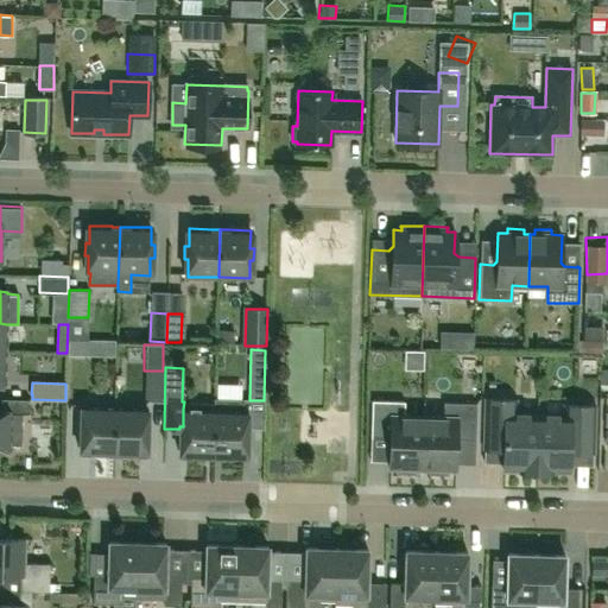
[(188,403),(188,409),(183,409),(183,426),(179,426),(179,429),(179,438),(183,438),(182,456),(206,457),(206,456),(213,456),(215,398),(214,398),(214,403),(188,403)]
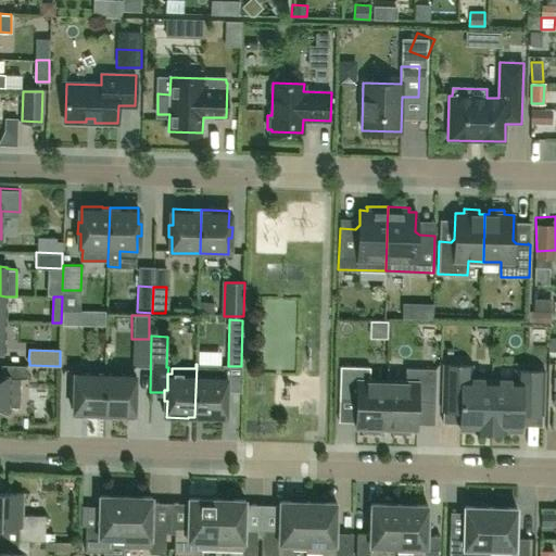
[(202,418),(223,419),(224,403),(227,403),(227,391),(224,391),(224,375),(223,375),(223,365),(197,364),(194,417),(202,418)]
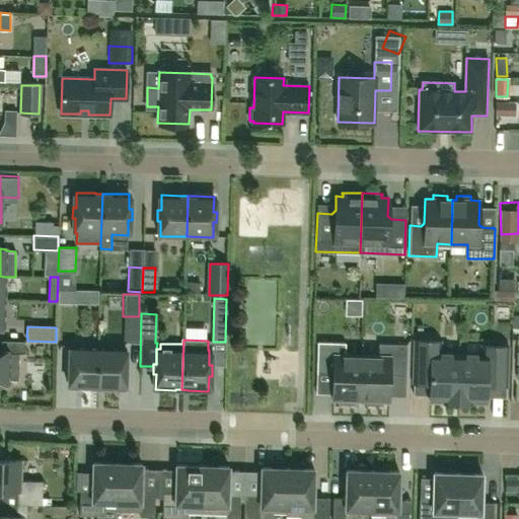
[(0,381),(8,382),(8,379),(18,380),(19,353),(25,353),(25,341),(1,341),(1,353),(0,352),(0,381)]
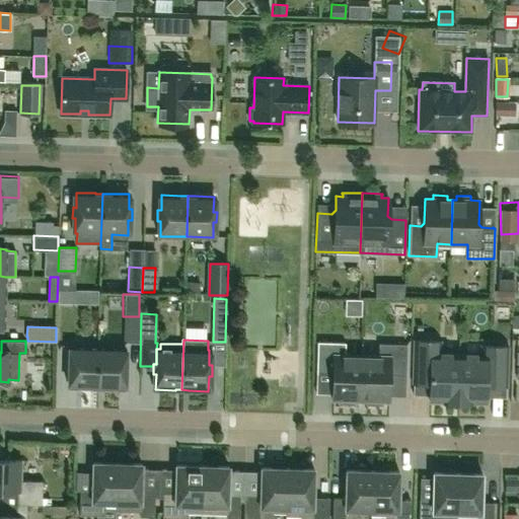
[(444,402),(457,402),(459,354),(440,354),(440,341),(415,341),(414,383),(430,383),(429,399),(444,400),(444,402)]
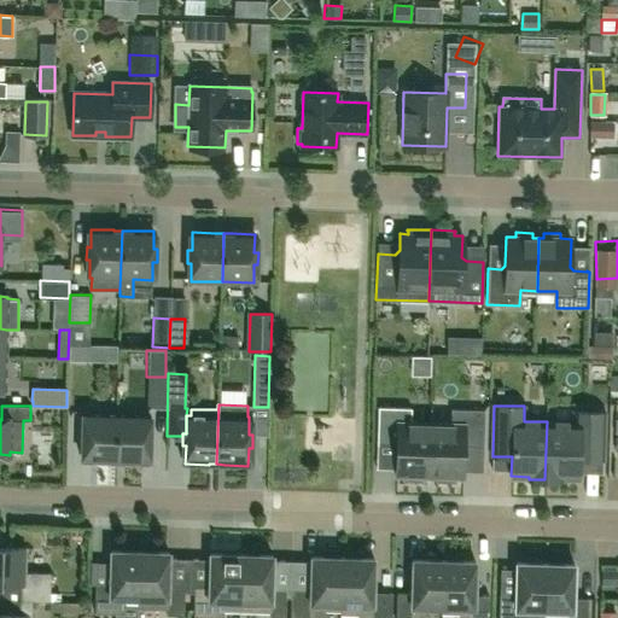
[(423,476),(429,476),(430,423),(410,423),(412,408),(378,407),(377,443),(396,443),(395,474),(403,476),(403,481),(423,481),(423,476)]
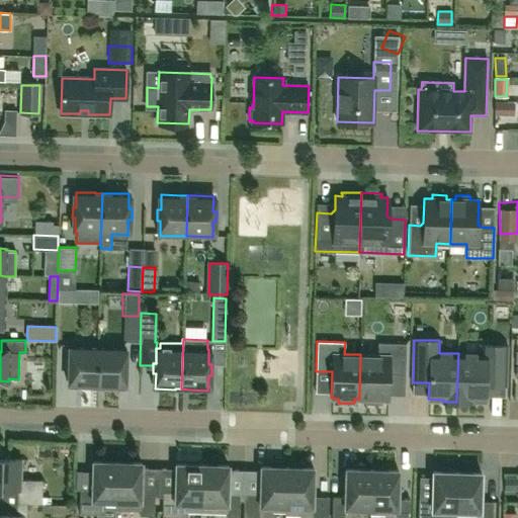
[(377,355),(360,354),(359,399),(365,399),(365,403),(381,404),(381,400),(387,400),(389,376),(392,373),(405,374),(406,344),(377,343),(377,355)]
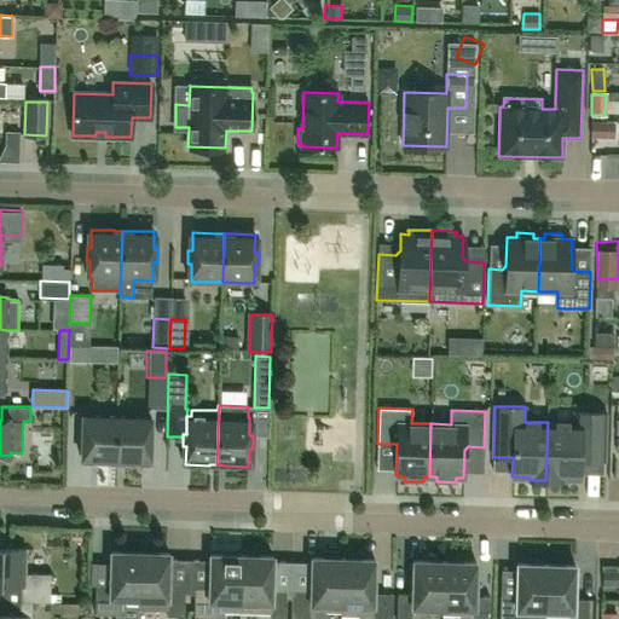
[(115,462),(117,414),(86,412),(85,431),(81,431),(81,444),(85,444),(84,462),(108,462),(115,462)]
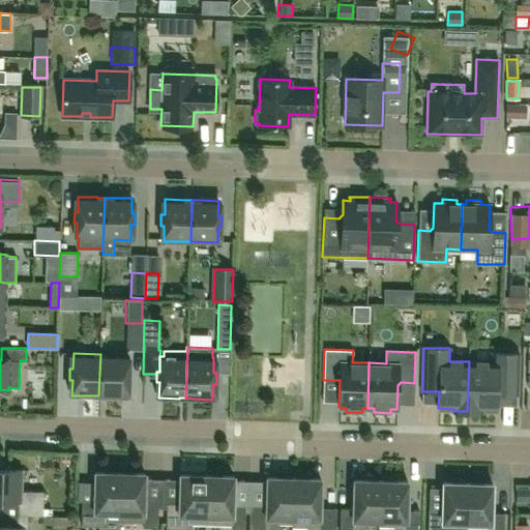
[(492,362),(469,361),(467,411),(481,411),(481,409),(496,410),(497,393),(504,393),(504,385),(518,385),(519,354),(492,353),(492,362)]
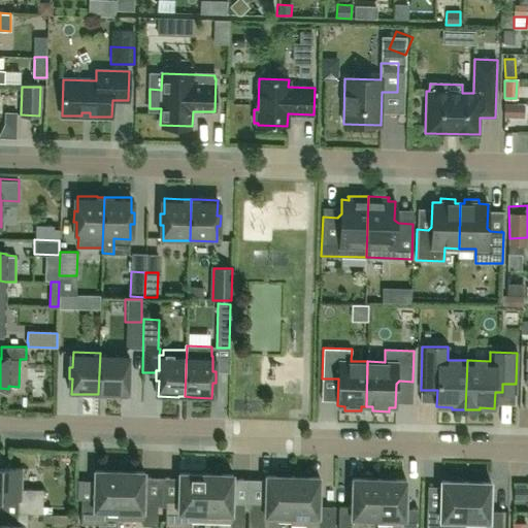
[(127,354),(100,353),(98,394),(105,394),(105,395),(125,395),(126,380),(129,380),(129,369),(126,369),(127,354)]
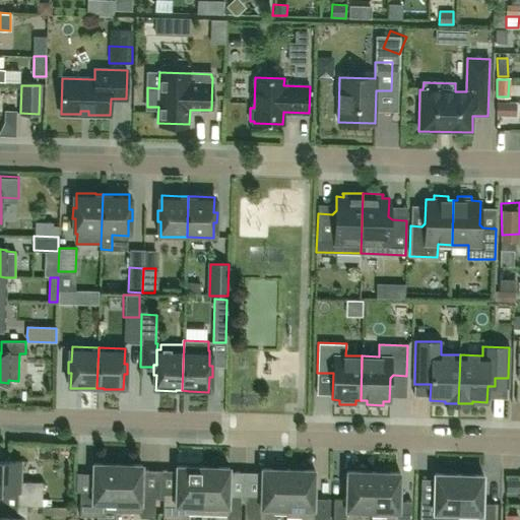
[(43,481),(20,481),(21,461),(0,460),(0,456),(0,455),(0,505),(26,507),(26,506),(42,506),(43,481)]
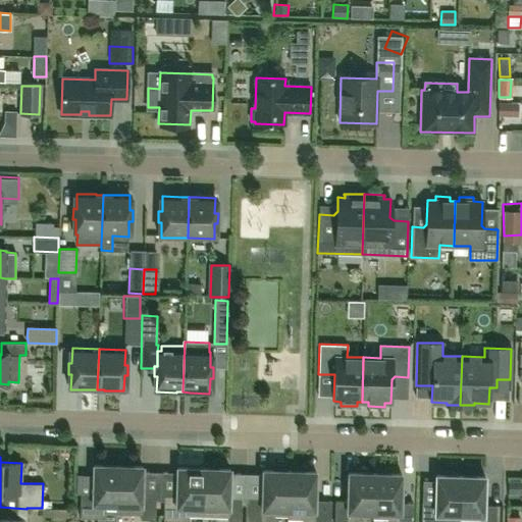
[(94,465),(93,493),(81,492),(80,517),(105,518),(105,513),(115,514),(118,466),(94,465)]
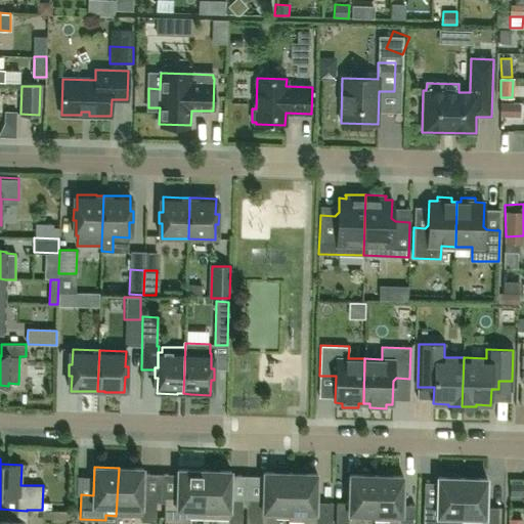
[(119,468),(116,516),(141,516),(141,521),(156,522),(157,497),(142,496),(143,468),(119,468)]
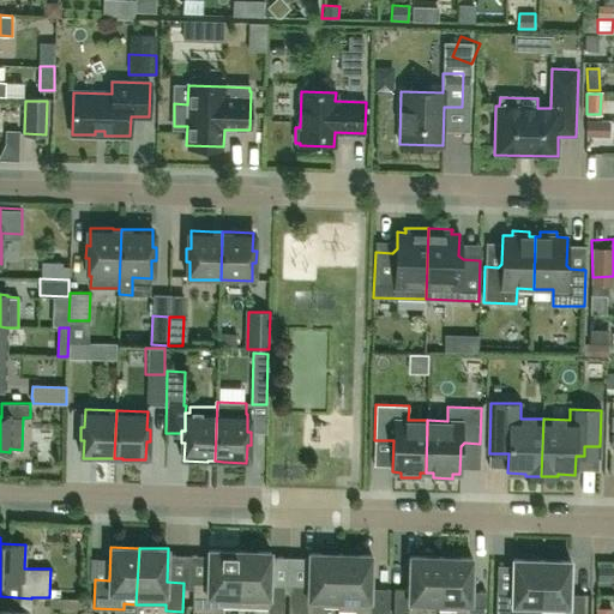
[(238,607),(240,551),(208,549),(208,583),(193,583),(192,612),(222,613),(222,607),(238,607)]
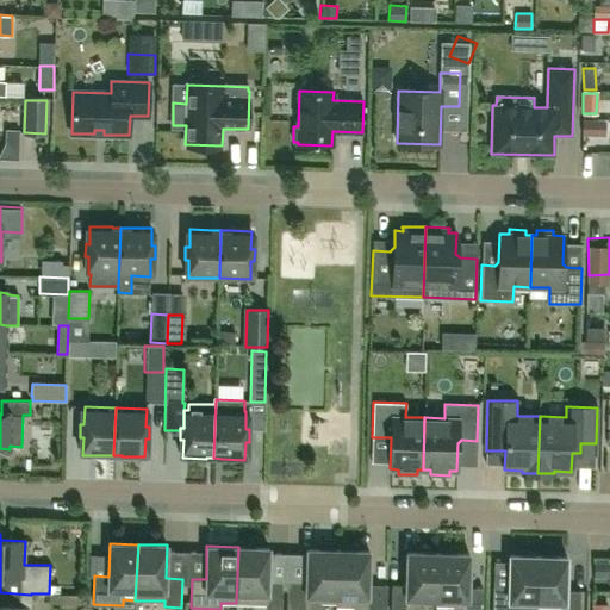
[(238,547),(236,603),(267,604),(267,609),(274,609),(280,609),(282,582),(268,582),(269,548),(238,547)]
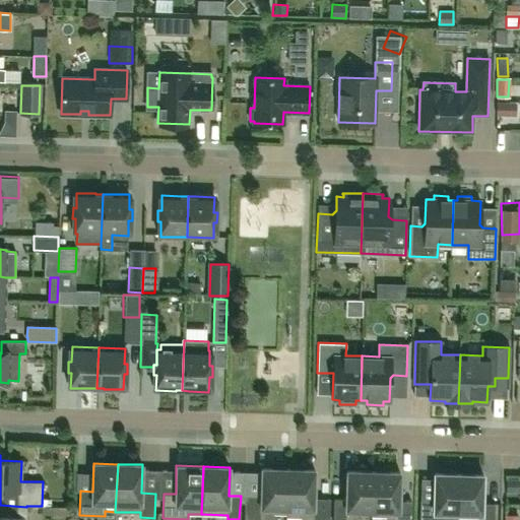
[(272,519),(272,513),(286,513),(288,469),(262,468),(261,497),(245,496),(244,519),(272,519)]
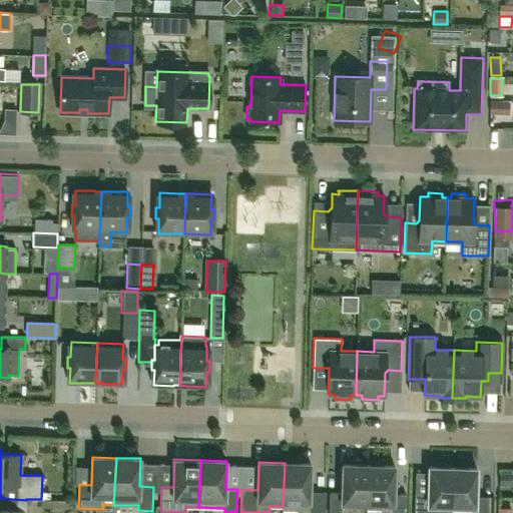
[(297,512),(324,512),(326,492),(310,491),(311,464),(285,463),(283,506),(283,509),(297,509),(297,512)]
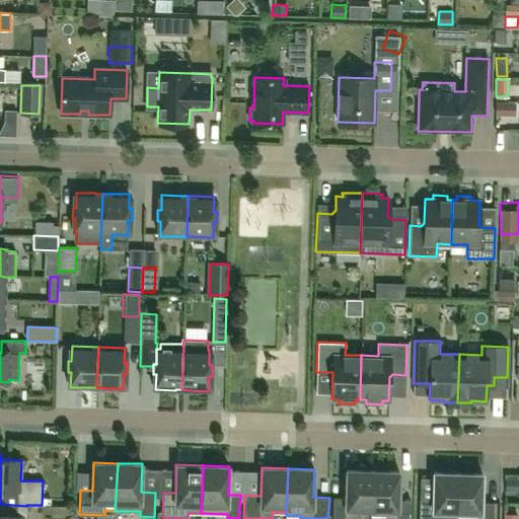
[(357,518),(358,509),(371,510),(373,470),(347,469),(346,498),(334,498),(332,518),(357,518)]
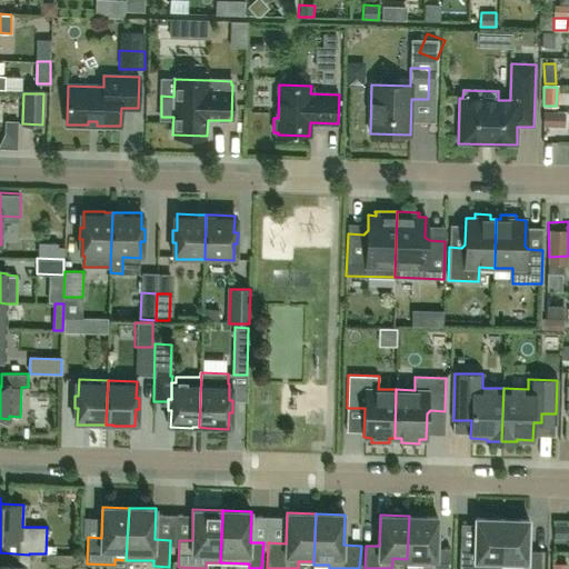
[(409,516),(407,559),(406,565),(422,565),(421,568),(449,568),(450,548),(437,548),(438,517),(409,516)]
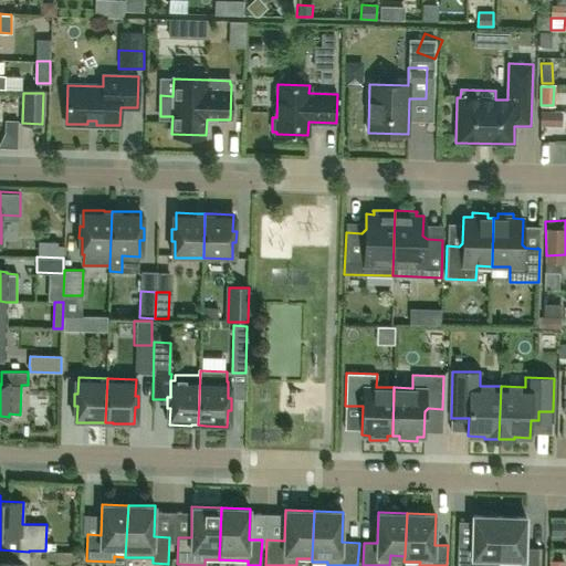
[(498,558),(500,516),(473,515),(472,546),(459,545),(458,565),(471,565),(472,557),(498,558)]
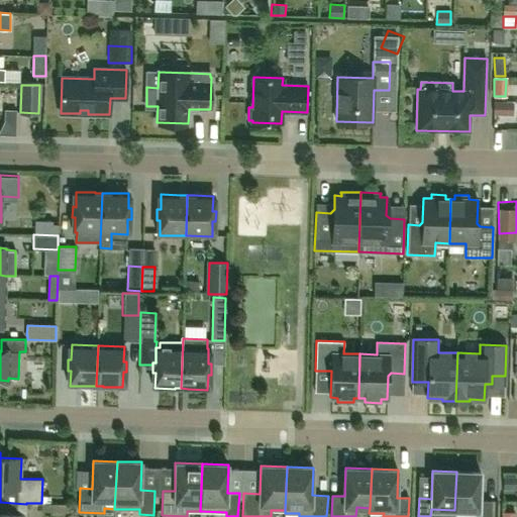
[(456,472),(454,510),(479,511),(478,516),(491,516),(492,501),(480,500),(481,472),(456,472)]
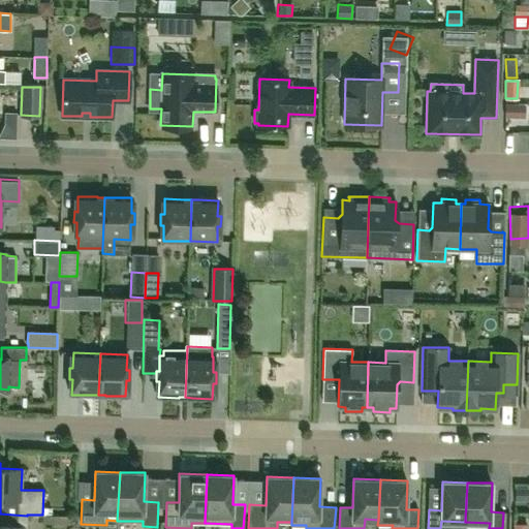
[(0,528),(24,528),(24,527),(27,528),(27,516),(0,514),(0,528)]
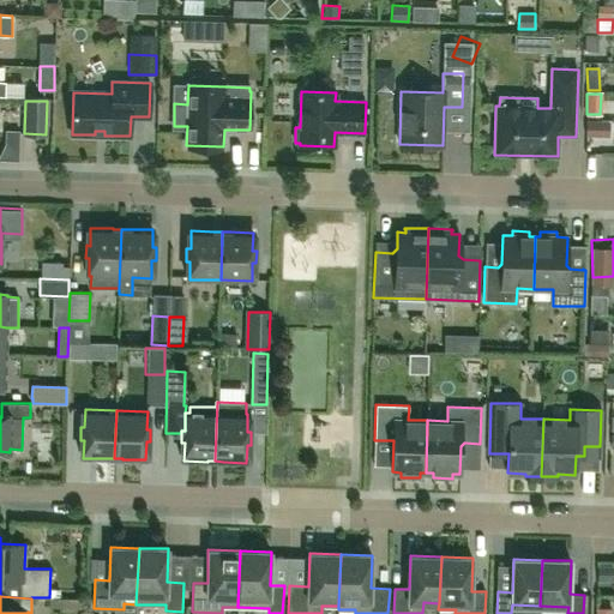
[(597,613),(613,613),(613,603),(599,603),(597,613)]
